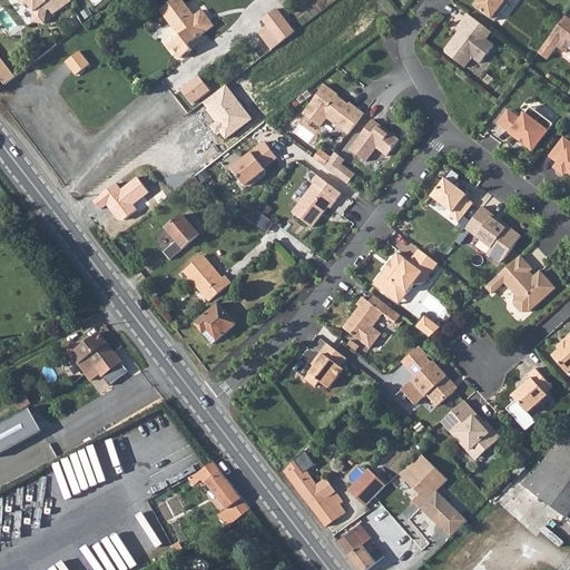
[(19,0),(23,6),(28,2),(35,11),(33,21),(45,22),(47,10),(49,8),(53,15),(71,0),(19,0)]
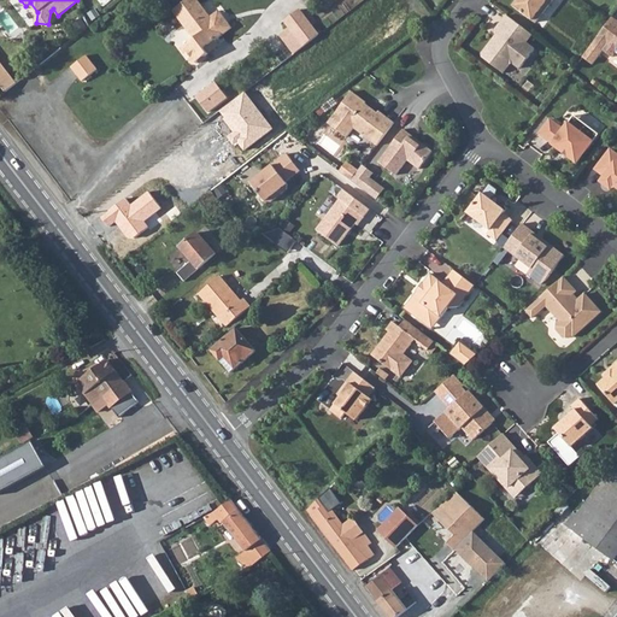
[(216,39),(231,27),(219,10),(210,17),(197,0),(186,0),(174,10),(194,37),(183,47),(195,64),(210,53),(207,52),(219,43),(216,39)]
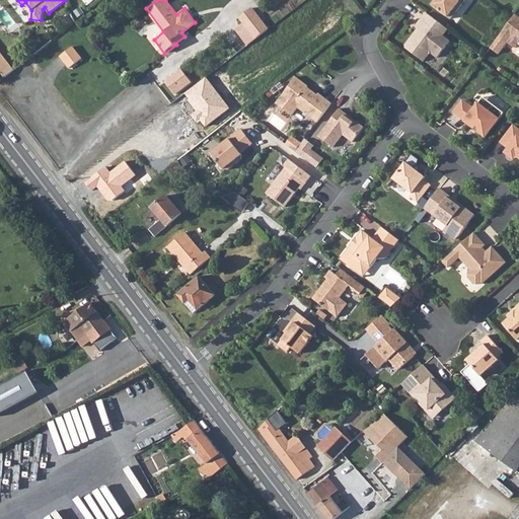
[(465,0),(437,0),(433,5),(452,19),(465,0)]
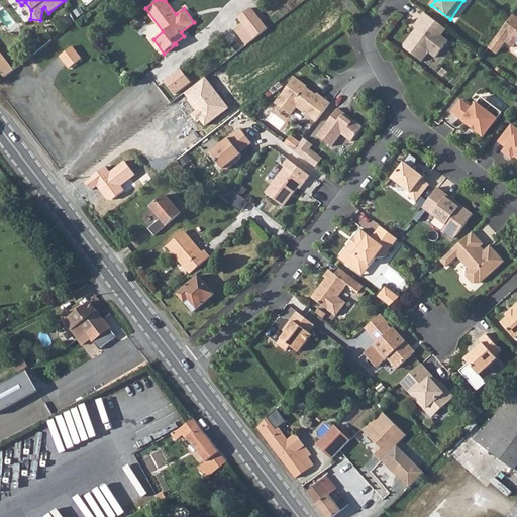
[(234,29),(246,44),(267,29),(250,8),(238,18),(241,23),(234,29)]
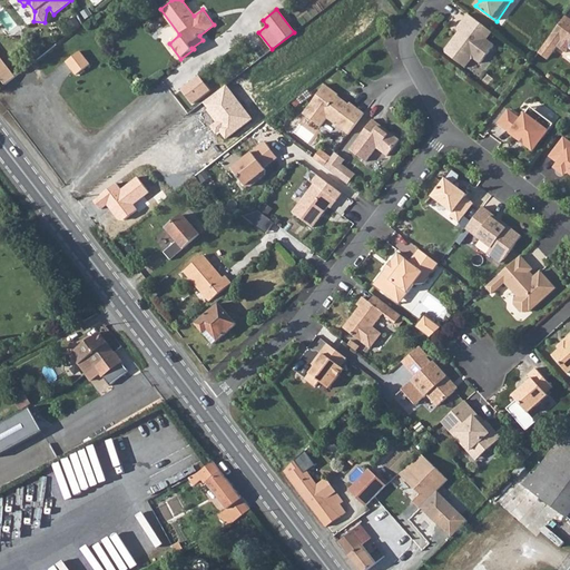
[(493,32),(470,15),(459,29),(461,31),(448,50),(448,53),(467,68),(472,59),(475,58),(482,64),(495,46),(488,39),(493,32)]
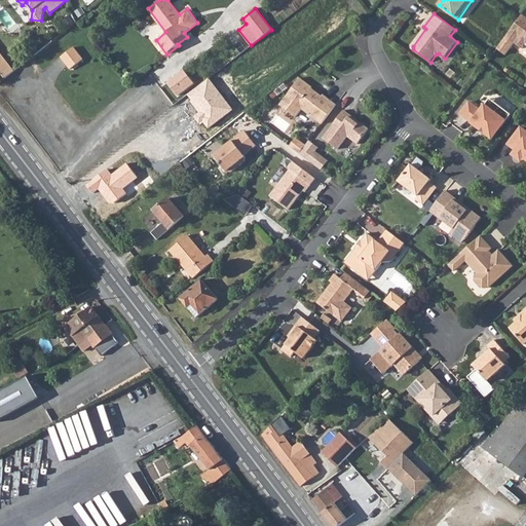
[(525,16),(523,14),(498,48),(506,54),(515,43),(523,48),(525,43),(525,16)]
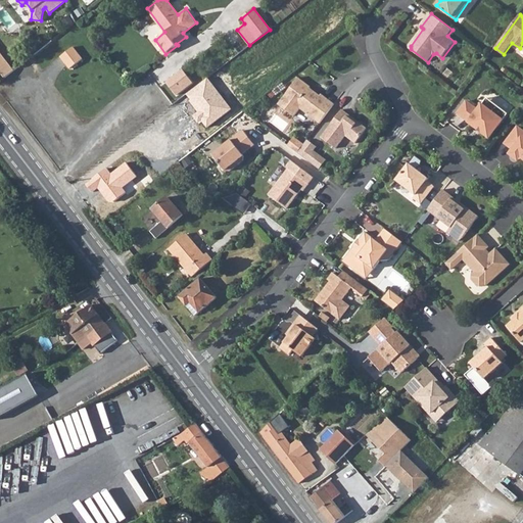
[(61,57),(70,69),(84,59),(74,47),(61,57)]
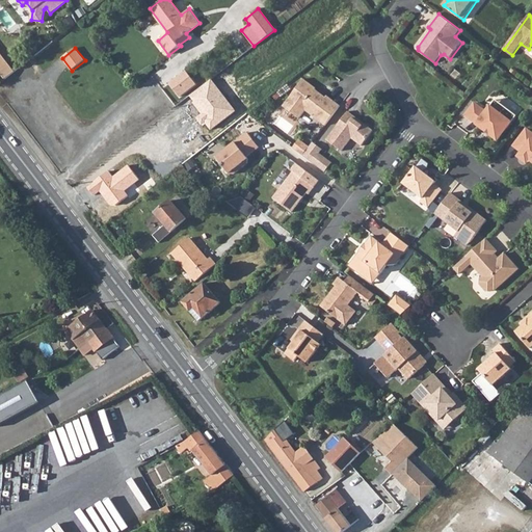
[(0,53),(0,72),(5,79),(15,72),(0,53)]
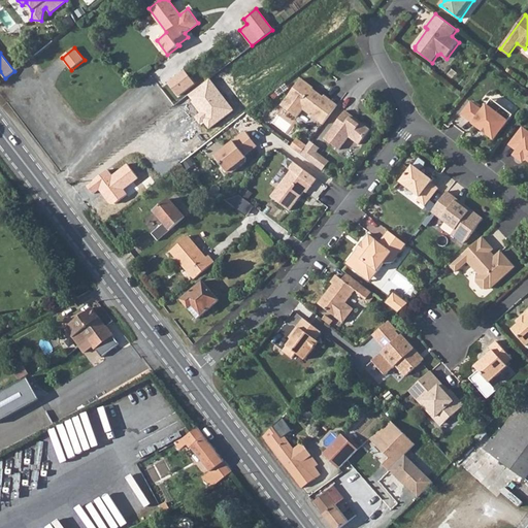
[(168,83),(177,96),(194,84),(184,70),(168,83)]
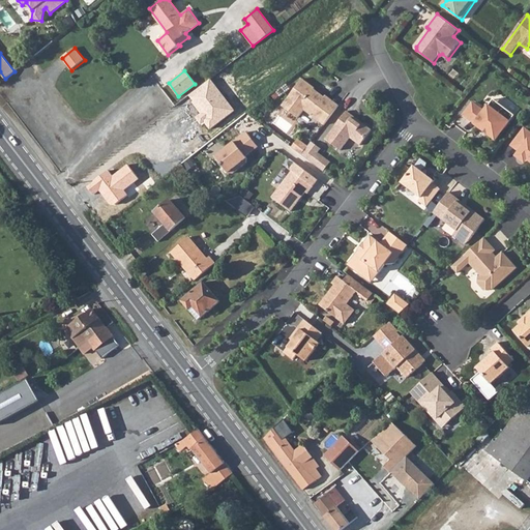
[(209,79),(187,95),(201,113),(195,118),(200,125),(204,123),(209,129),(234,111),(209,79)]
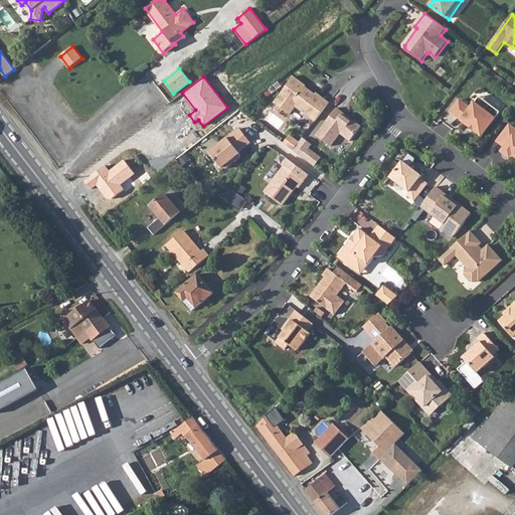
[(311,115),(324,99),(317,93),(316,95),(306,87),(307,86),(295,76),(275,103),(291,115),(296,107),(308,116),(311,115)]
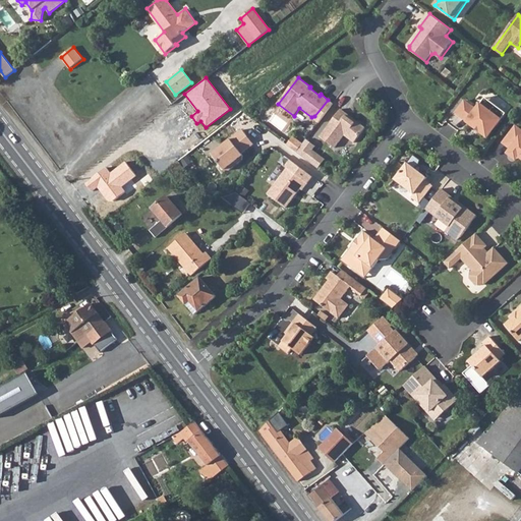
[(486,98),(481,104),(503,120),(507,114),(486,98)]
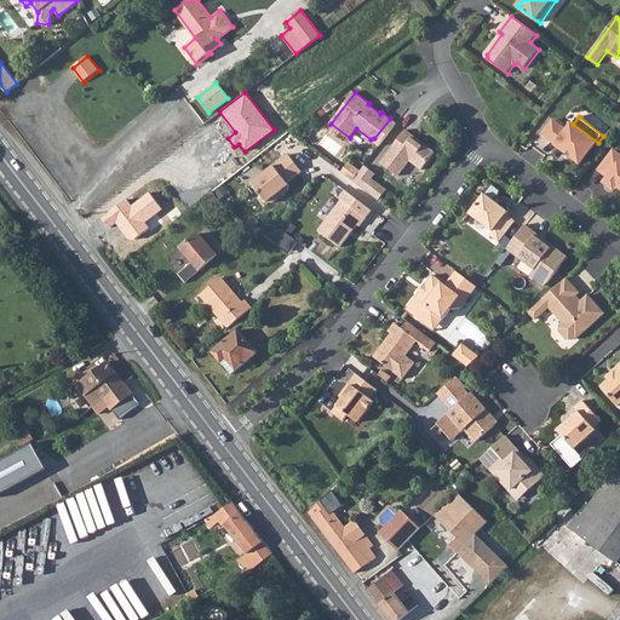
[(371,139),(380,147),(397,124),(390,119),(374,138),(371,139)]
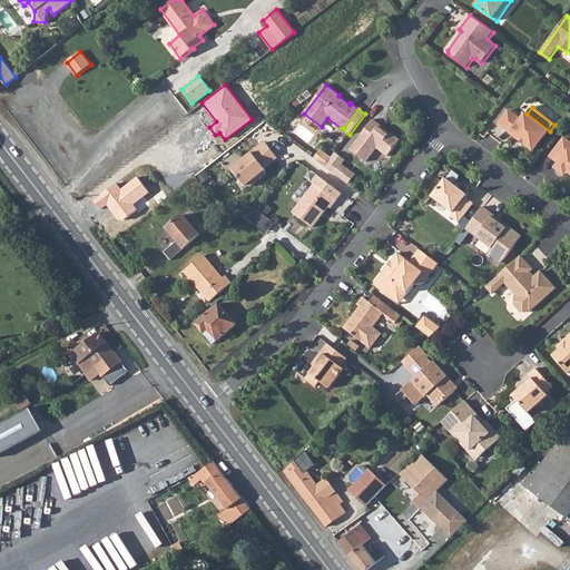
[(510,110),(500,124),(512,133),(512,134),(534,150),(550,131),(527,114),(522,120),(510,110)]
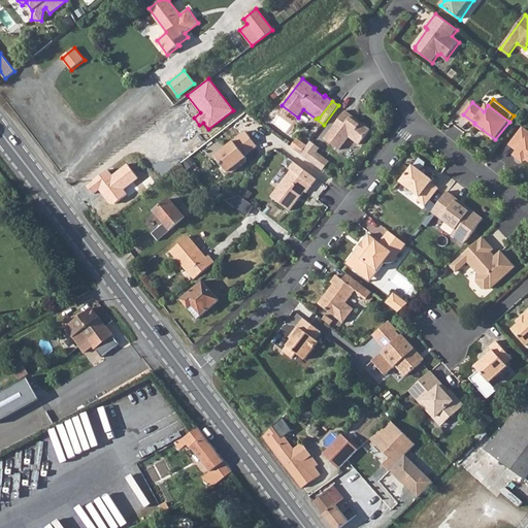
[(360,145),(371,130),(362,123),(361,125),(352,118),(353,116),(347,111),(325,139),(340,151),(350,137),(360,145)]
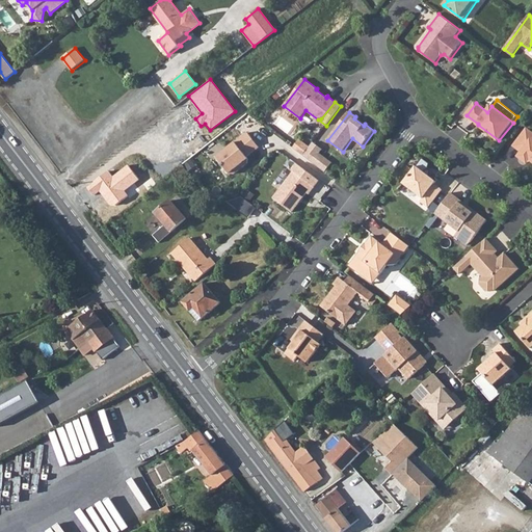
[(531,132),(528,130),(515,145),(524,152),(523,153),(531,159),(531,160),(531,132)]
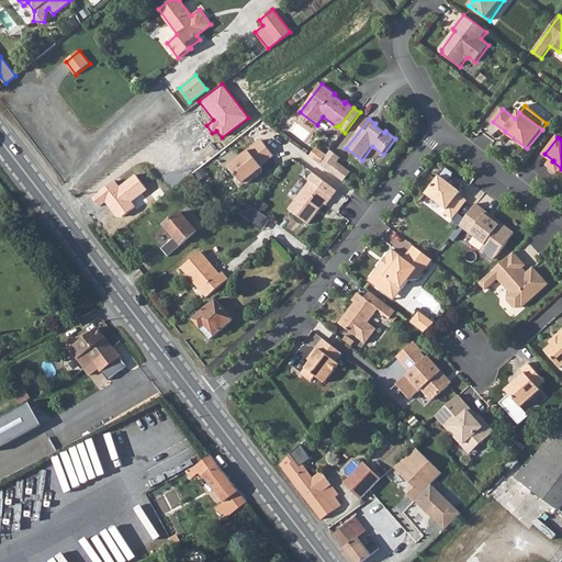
[(261,139),(228,166),(243,183),(247,183),(253,179),(250,177),(255,173),(256,177),(261,171),(262,167),(261,166),(273,155),(261,139)]
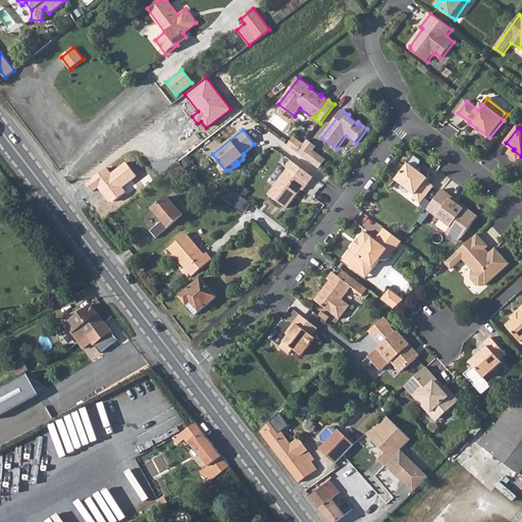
[(290,147),(298,153),(304,145),(296,139),(290,147)]
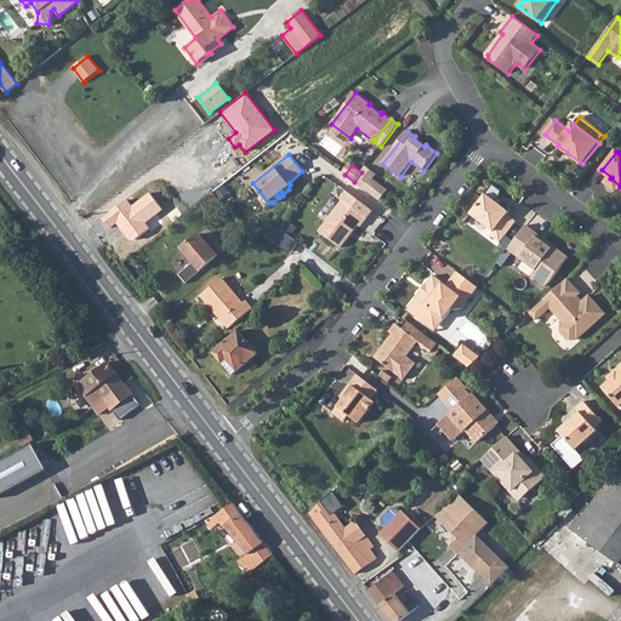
[(362,172),(354,182),(381,201),(389,191),(374,180),(377,175),(366,166),(362,172)]
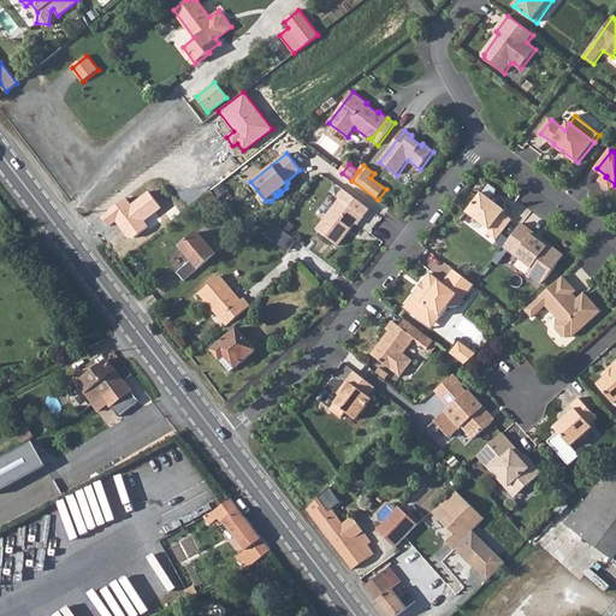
[(615,184),(605,177),(603,182),(612,189),(615,184)]
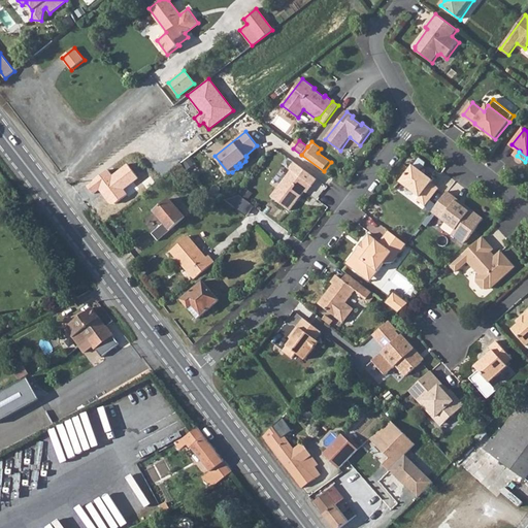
[(418,200),(426,206),(439,189),(432,183),(434,180),(423,171),(425,168),(426,168),(428,163),(421,157),(401,183),(421,197),(418,200)]
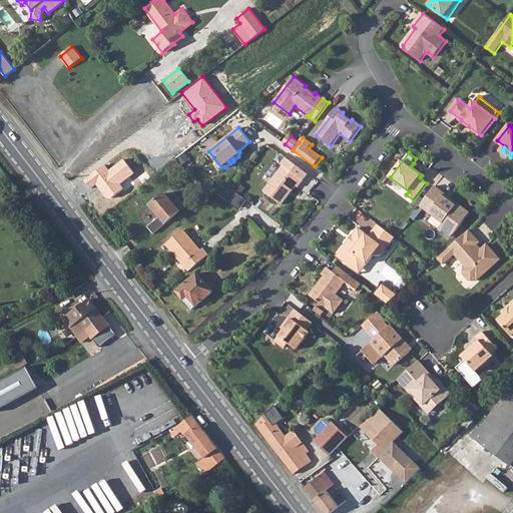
[(164,166),(169,173),(180,165),(175,157),(164,166)]
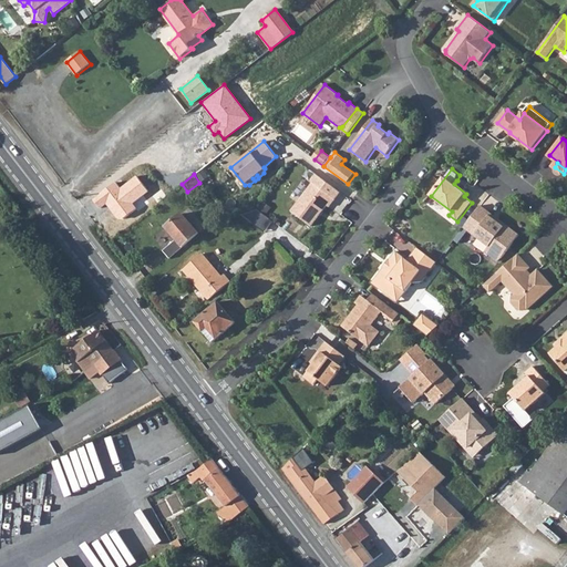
[(292,212),(312,227),(328,206),(330,207),(341,193),(317,175),(312,182),(315,183),(292,212)]
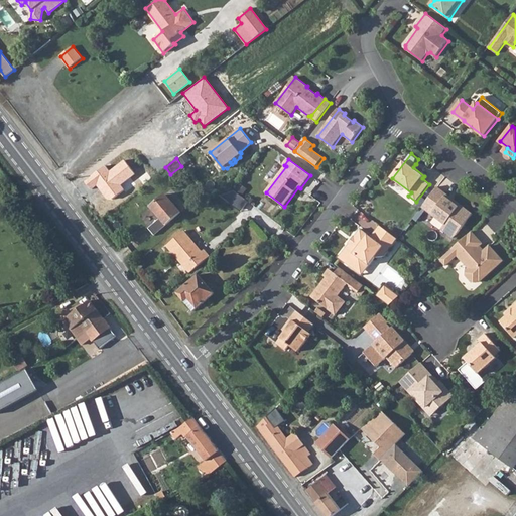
[(134,175),(124,160),(108,171),(105,167),(84,181),(91,189),(96,186),(108,201),(124,190),(121,185),(134,175)]
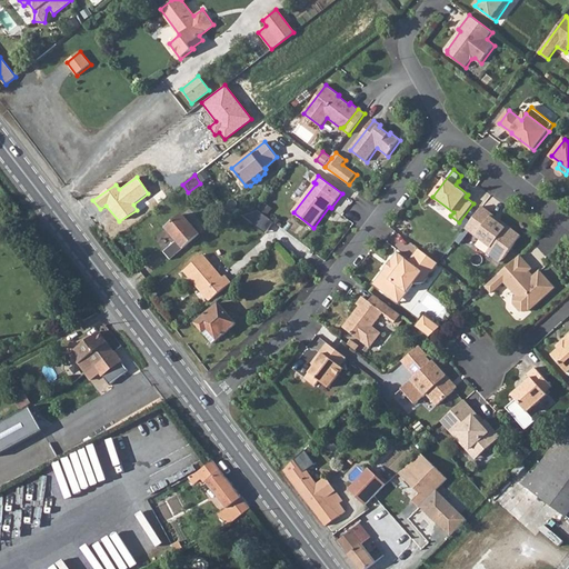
[(522,236),(483,207),(467,229),(491,248),(488,252),(501,262),(505,259),(522,236)]
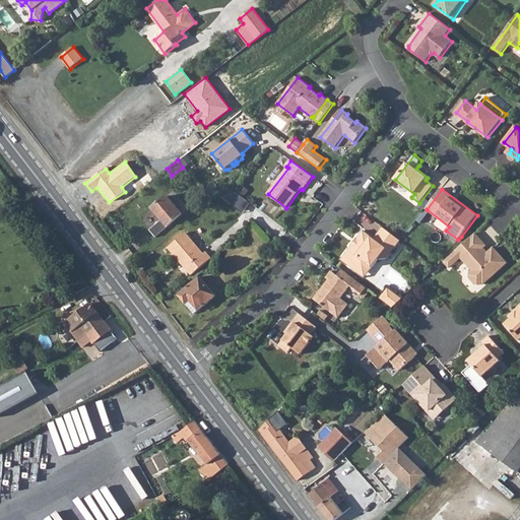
[(238,193),(222,198),(232,204),(233,202),(246,211),(251,203),(238,193)]
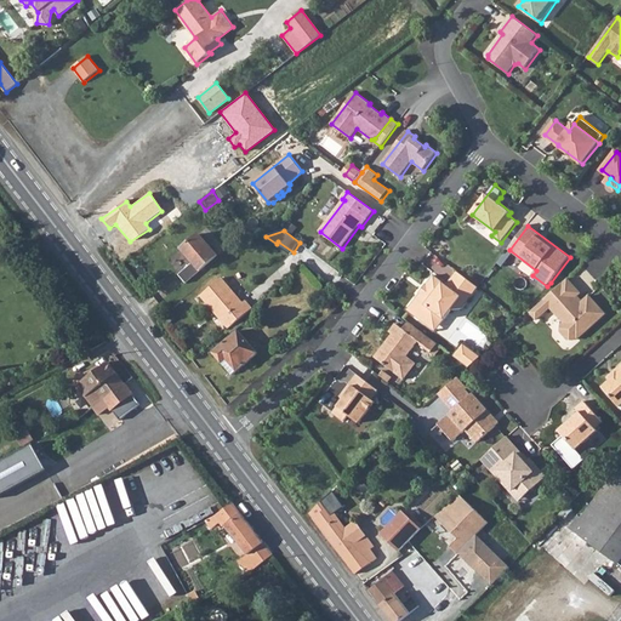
[(180,275),(186,281),(217,255),(199,233),(181,250),(192,265),(180,275)]
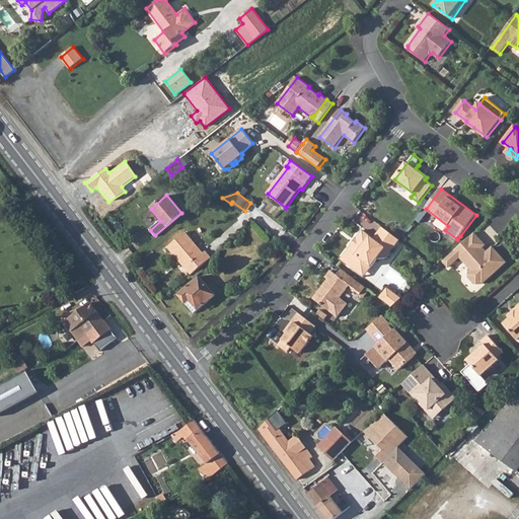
[(245,211),(232,202),(231,204),(243,214),(245,211)]
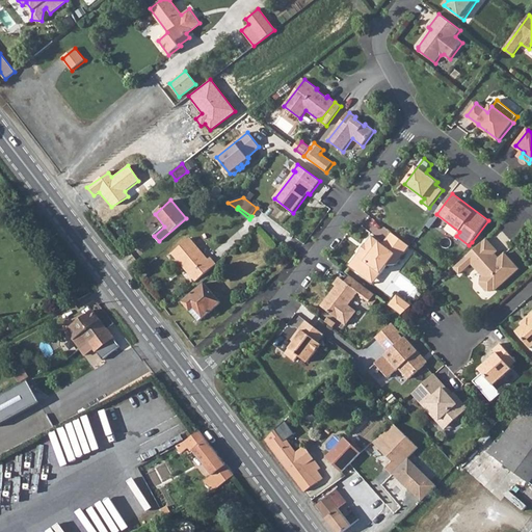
[(410,246),(393,233),(383,244),(373,236),(350,266),(368,278),(374,277),(378,271),(381,273),(388,265),(397,264),(410,246)]
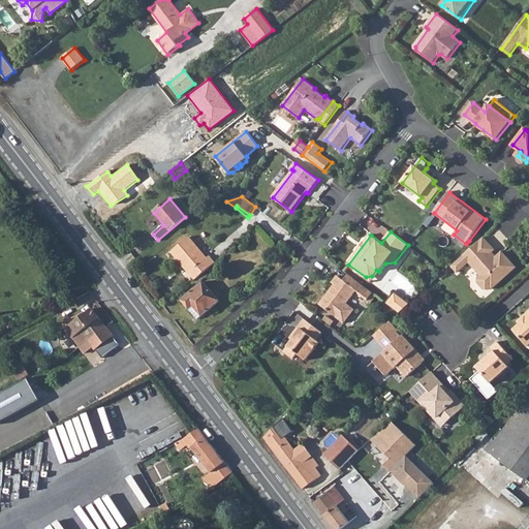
[(170,251),(194,279),(215,261),(209,255),(207,257),(189,236),(170,251)]
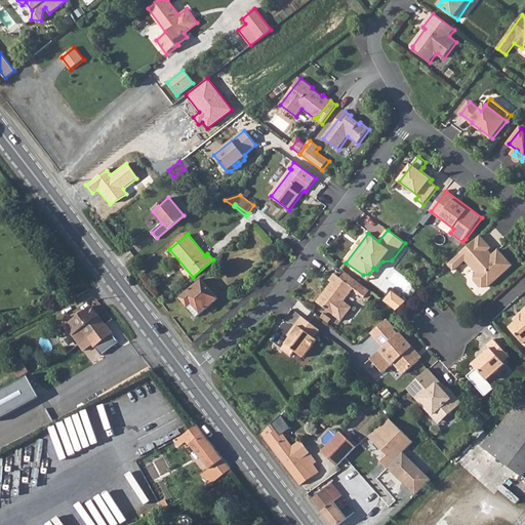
[(492,247),(481,236),(451,263),(457,269),(467,259),(478,273),(476,276),(475,281),(481,287),(486,287),(489,285),(490,286),(513,266),(499,250),(493,255),(491,257),(486,252),(489,250),(492,247)]
